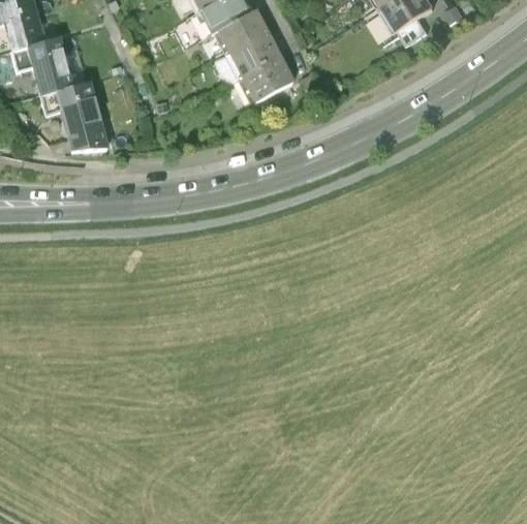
[(4,33),(9,51),(41,41),(40,35),(30,0),(0,0),(0,27),(2,26),(4,33)]
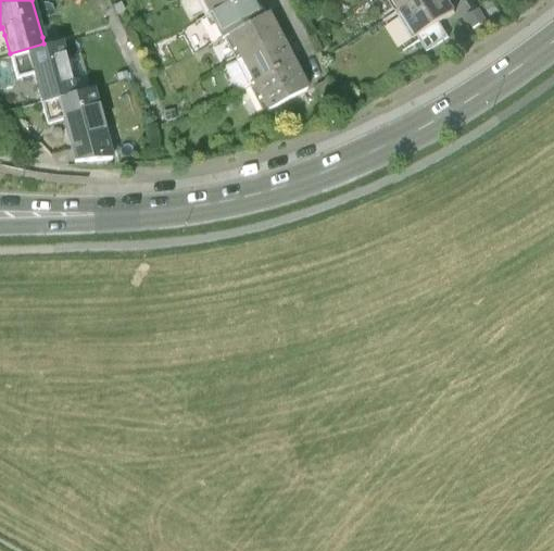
[(214,0),(203,5),(216,32),(225,27),(261,9),(256,0),(214,0)]
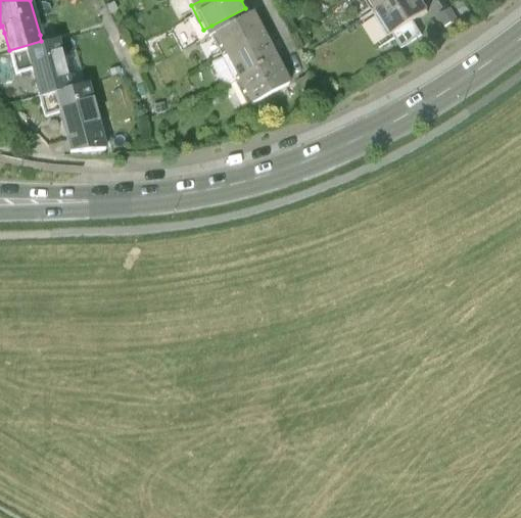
[(428,5),(425,0),(382,0),(374,5),(389,29),(428,5)]
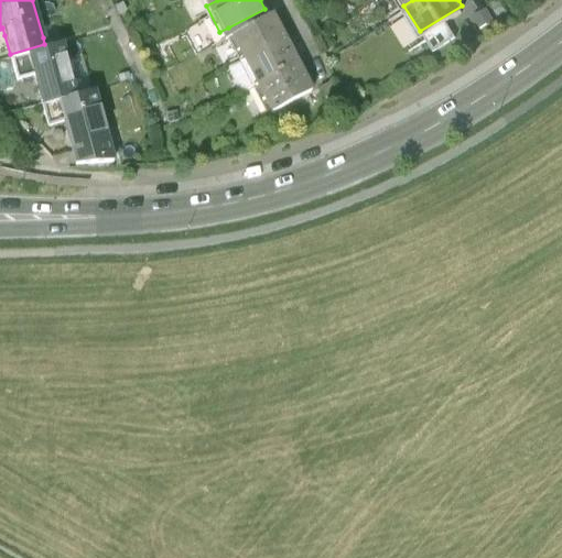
[(228,28),(242,54),(292,30),(285,17),(279,2),(265,9),(228,28)]
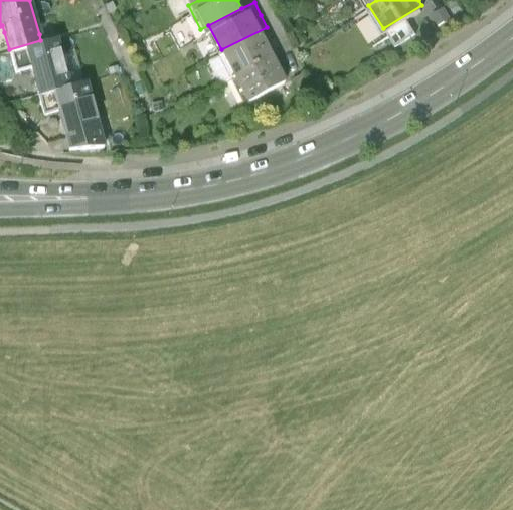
[(221,49),(233,74),(279,51),(273,39),(267,27),(221,49)]
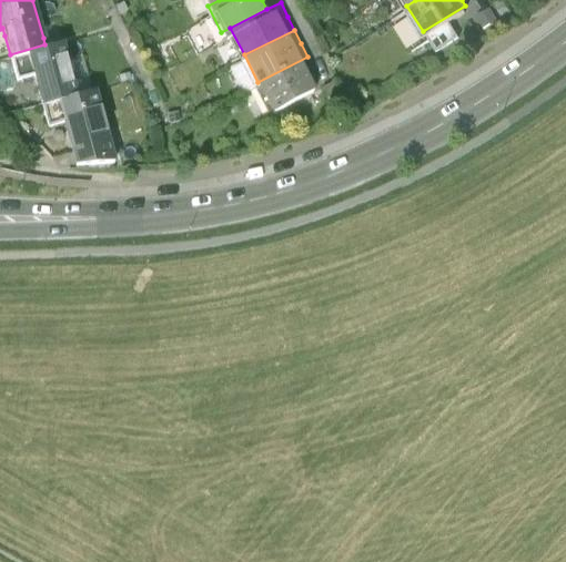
[(66,39),(44,44),(10,54),(17,81),(36,77),(38,82),(42,99),(59,94),(80,89),(78,83),(66,39)]
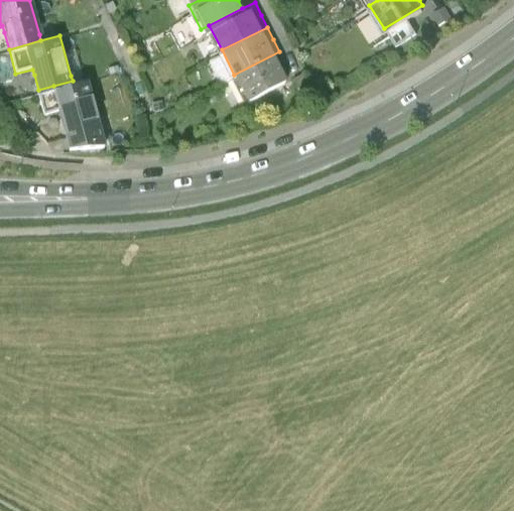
[(234,75),(246,99),(291,77),(285,65),(279,51),(234,75)]
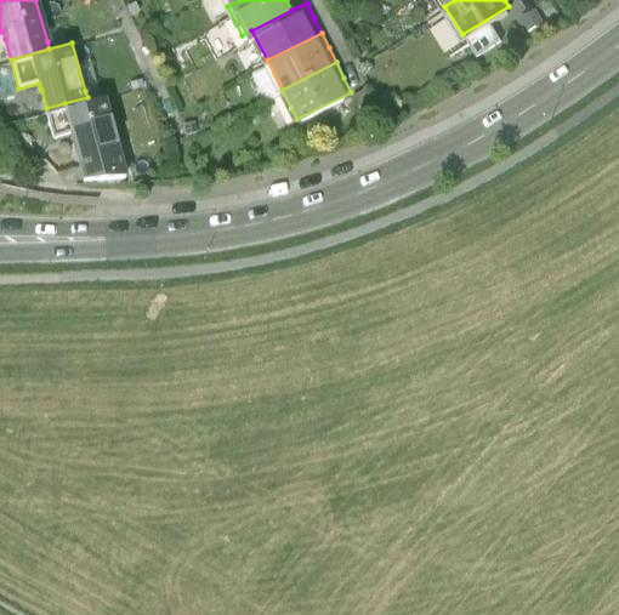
[(87,97),(64,103),(46,108),(54,135),(72,130),(73,137),(80,164),(108,157),(123,153),(120,143),(107,92),(87,97)]
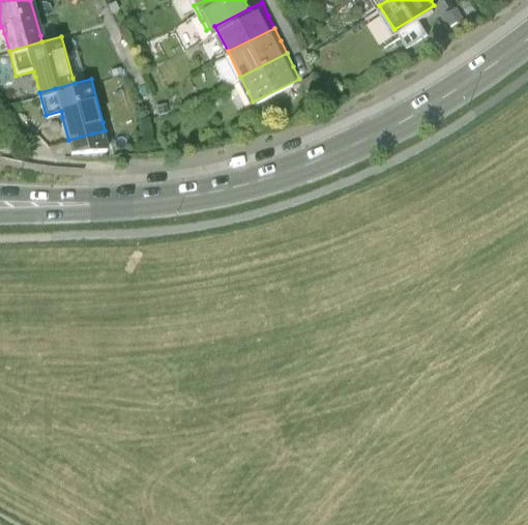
[(68,140),(71,151),(95,146),(92,134),(68,140)]
